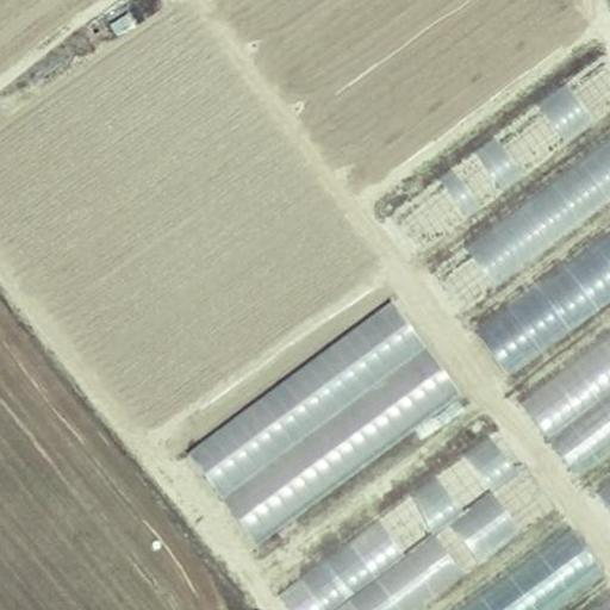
[(609,58),(607,55),(385,210),(412,250),(609,112),(609,58)]
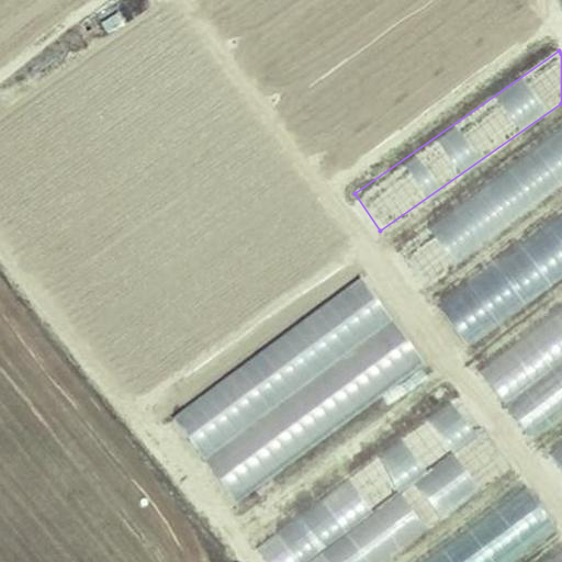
[(424,285),(561,183),(561,125),(395,248),(424,285)]
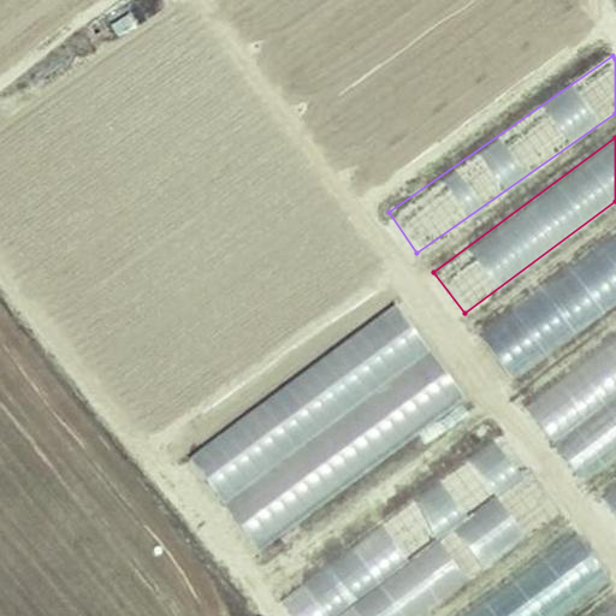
[(510,379),(615,302),(615,231),(477,332),(510,379)]
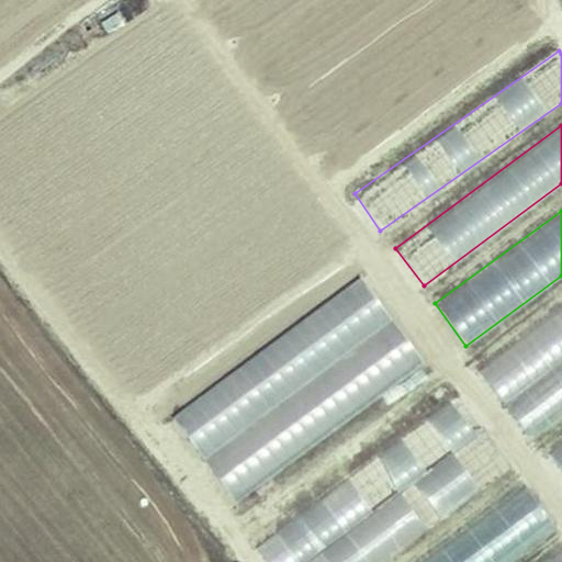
[(170,414),(233,502),(427,367),(364,278),(170,414)]
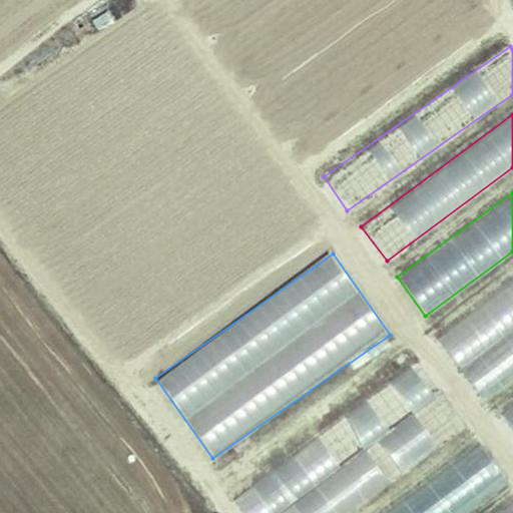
[(512,278),(436,334),(484,400),(512,378),(512,278)]
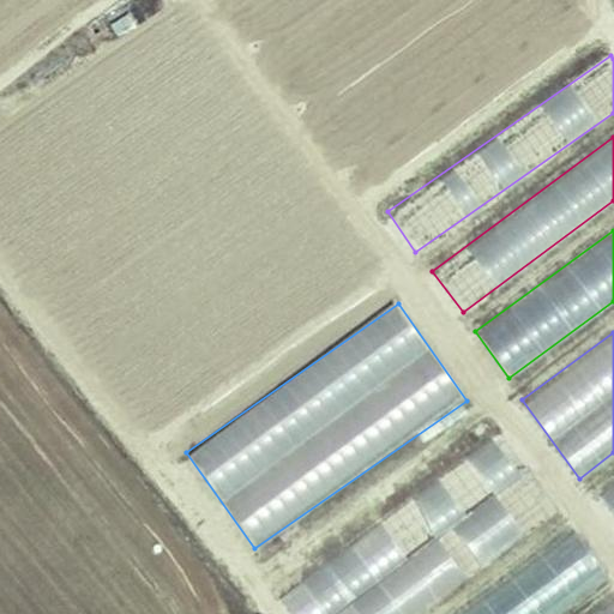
[(409,560),(434,597),(559,512),(505,434),(275,590),(290,613),(402,613),(379,581),(409,560)]
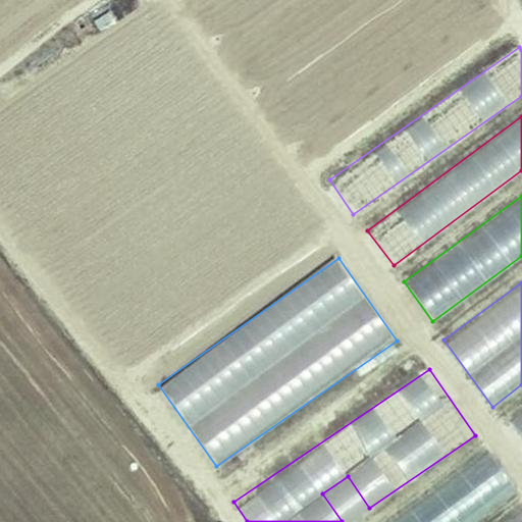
[(521,408),(508,419),(521,438),(521,408)]
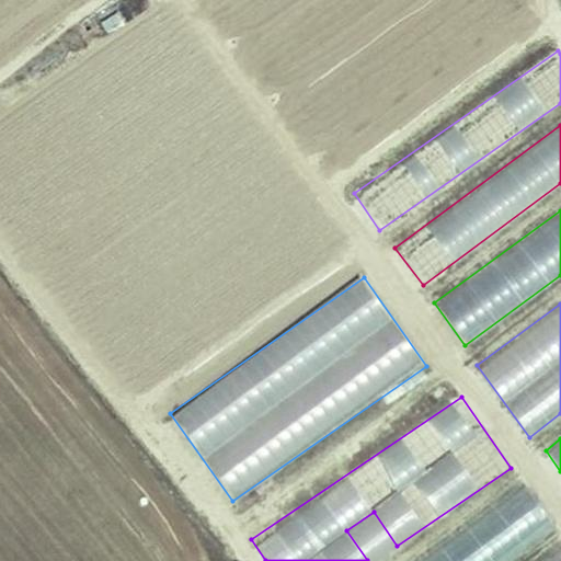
[(526,485),(419,560),(510,560),(557,528),(526,485)]
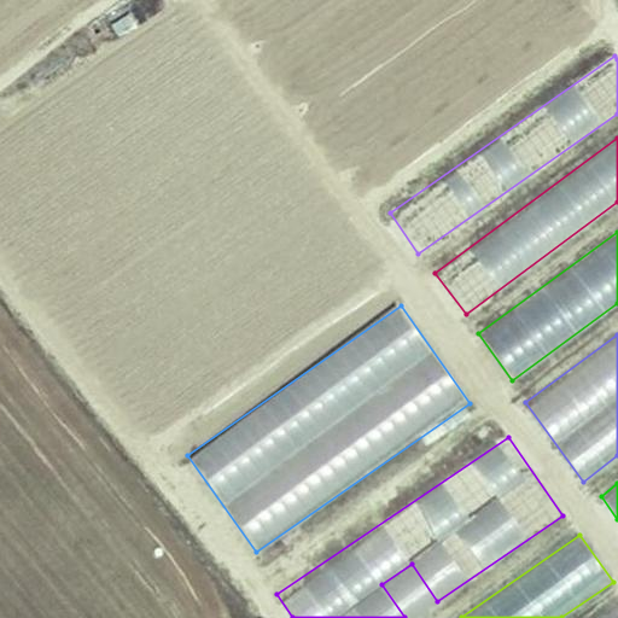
[(407,617),(415,617),(436,604),(410,567),(385,586),(407,617)]
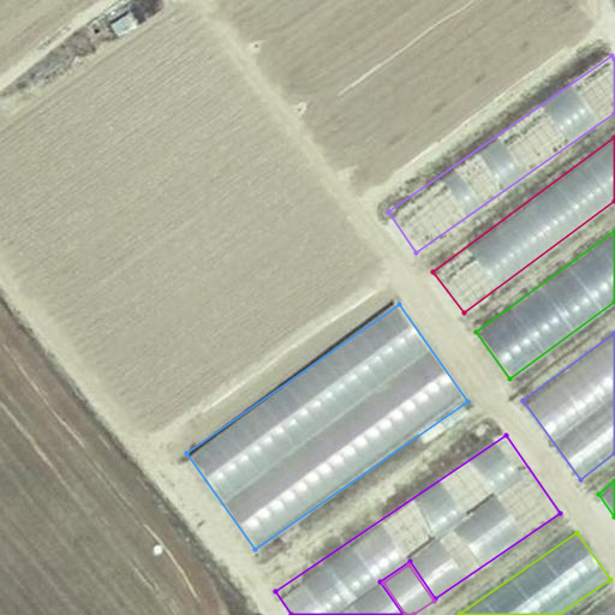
[(614,614),(614,599),(593,614),(614,614)]
